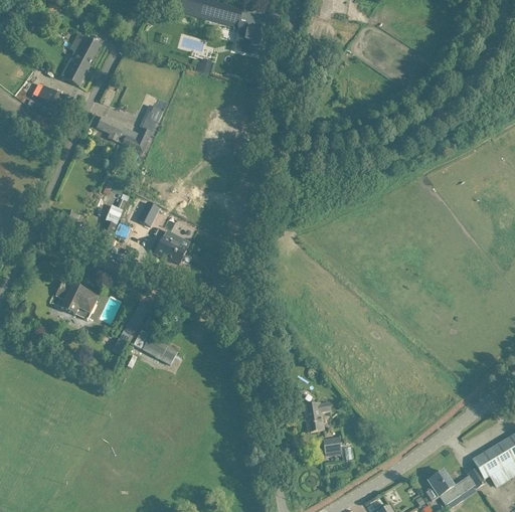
[(171,0),(170,7),(237,25),(243,3),(233,0),(171,0)]
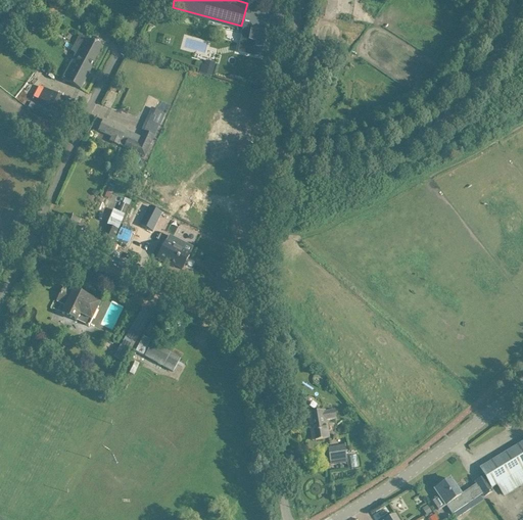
[(270,31),(258,29),(258,30),(250,29),(249,37),(256,39),(255,45),(256,45),(254,52),(265,55),(266,47),(267,47),(270,31)]
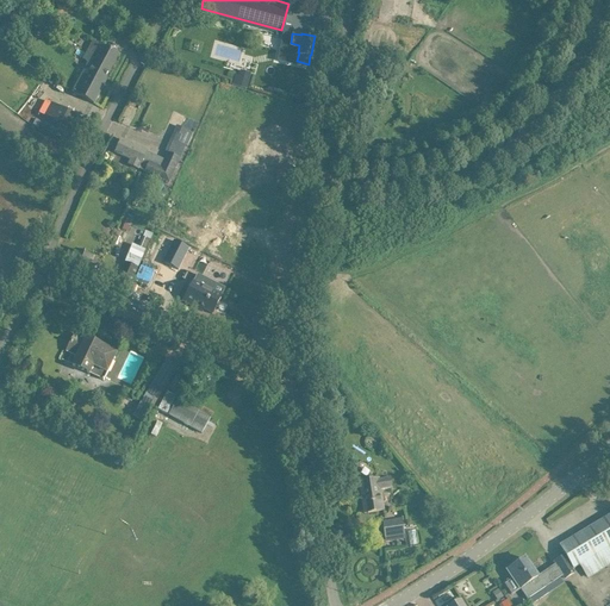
[(120,52),(104,43),(93,62),(89,60),(73,89),(94,101),(120,52)]
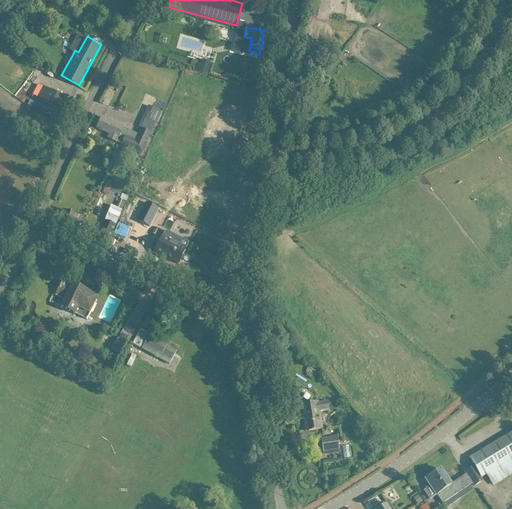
[(76,101),(39,81),(27,103),(65,122),(76,101)]
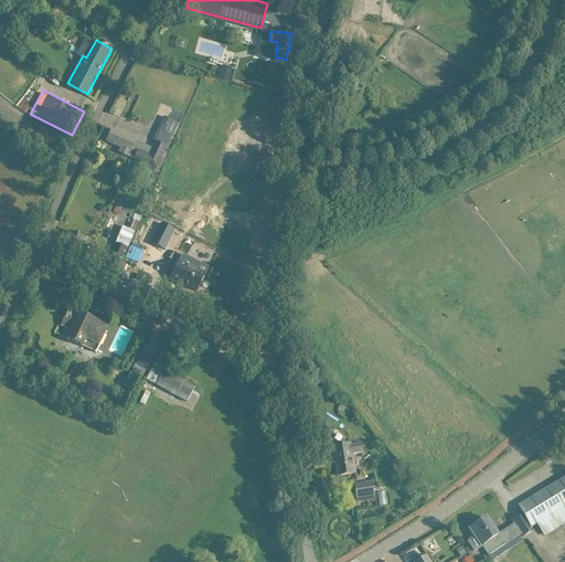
[(168,109),(163,122),(174,125),(179,113),(168,109)]
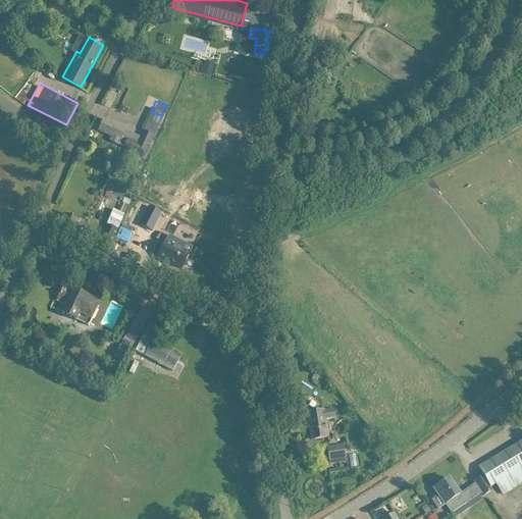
[(119,142),(126,126),(104,117),(99,128),(111,134),(110,138),(119,142)]
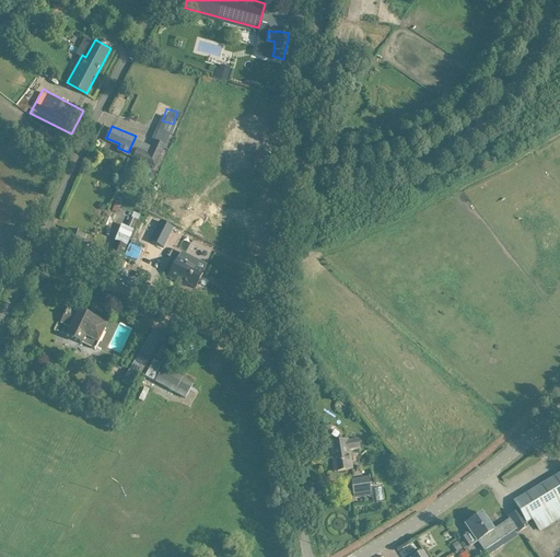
[(154,139),(149,152),(136,147),(131,155),(155,165),(165,143),(154,139)]
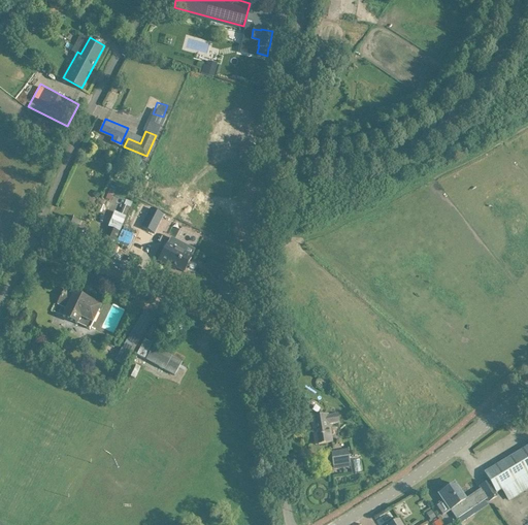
[(110,190),(116,193),(120,186),(113,183),(110,190)]
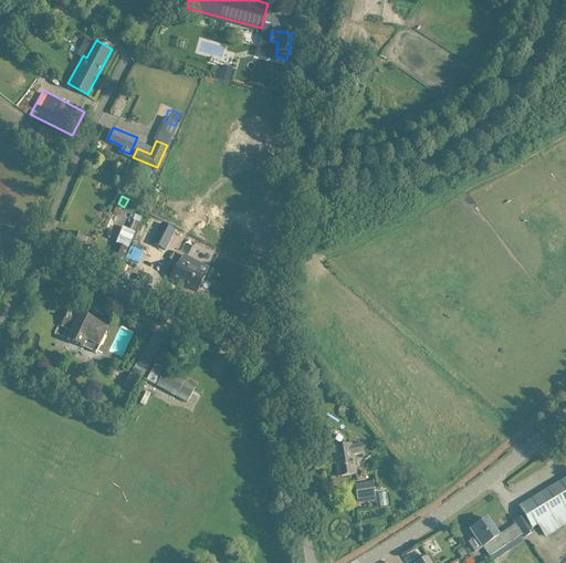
[(128,219),(122,236),(134,240),(140,223),(128,219)]
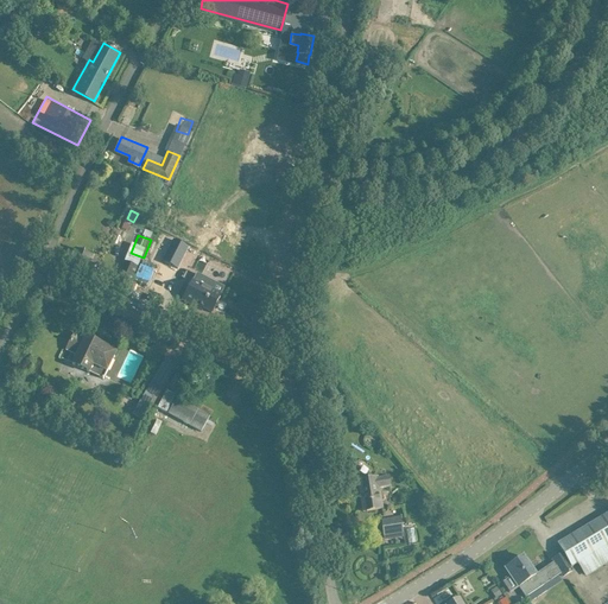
[(172,236),(163,258),(177,265),(188,243),(172,236)]
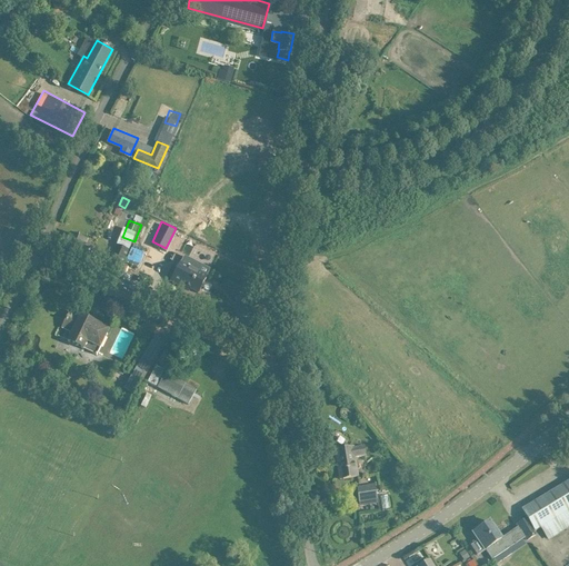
[(107,265),(119,269),(128,249),(116,244),(107,265)]
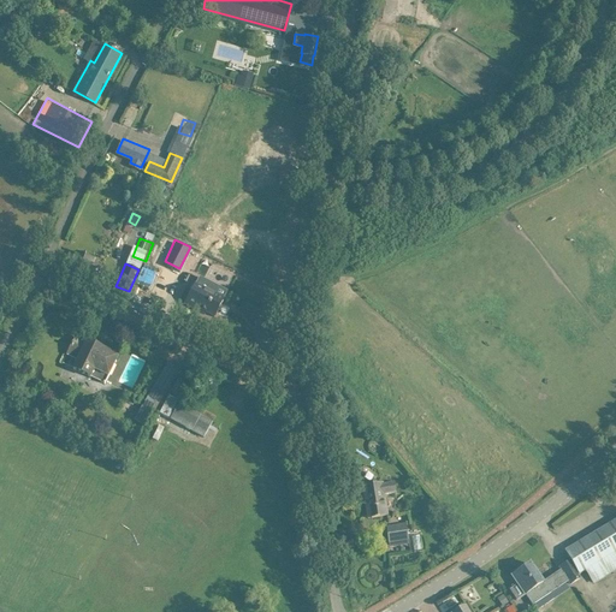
[(224,296),(211,289),(215,281),(200,274),(195,281),(185,302),(196,307),(196,304),(214,314),(224,296)]
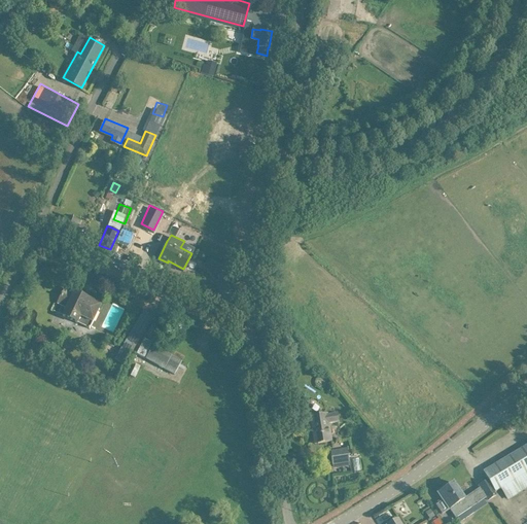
[(93,319),(101,302),(74,289),(65,285),(57,302),(66,306),(63,313),(77,320),(80,313),(93,319)]
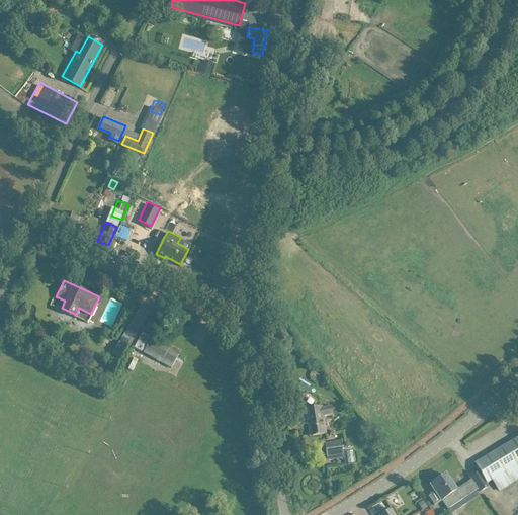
[(152,309),(142,303),(112,352),(122,358),(152,309)]
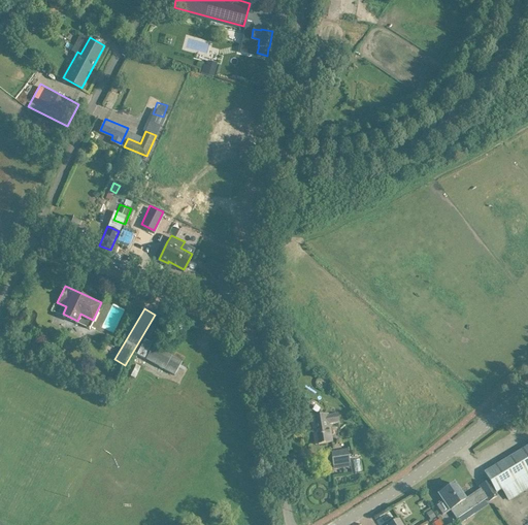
[(159,328),(152,324),(146,334),(154,337),(159,328)]
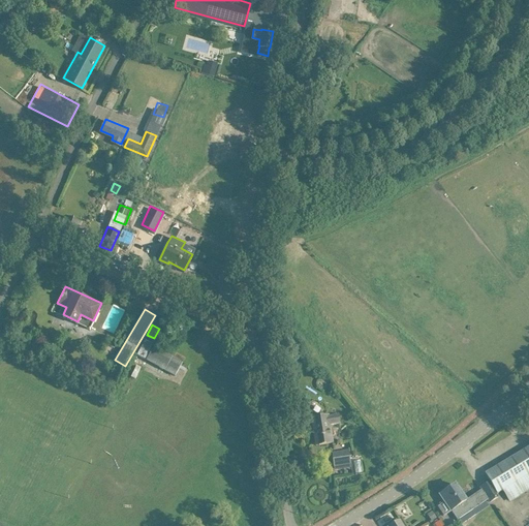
[(153,344),(146,358),(175,373),(182,360),(153,344)]
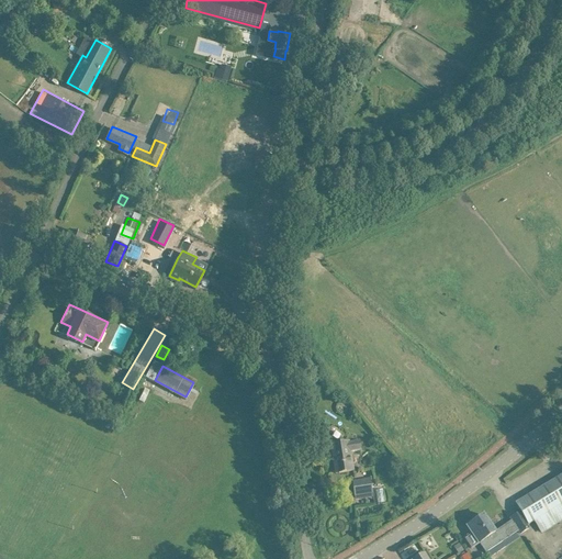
[(330,442),(334,461),(337,461),(339,470),(353,468),(350,449),(360,447),(359,437),(349,439),(348,438),(330,442)]
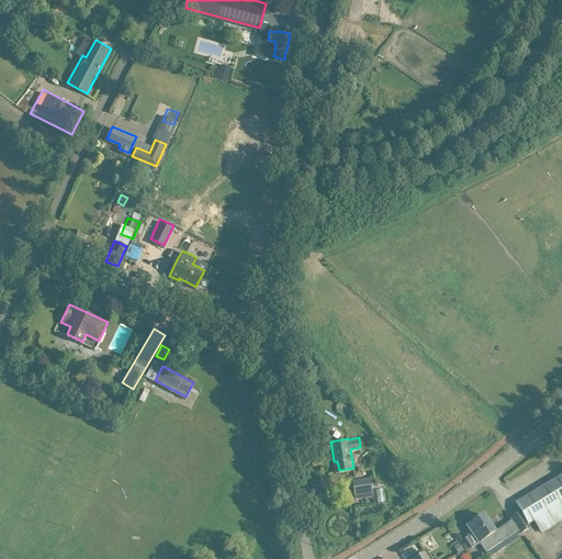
[(534,518),(541,530),(561,518),(561,471),(516,500),(528,522),(534,518)]
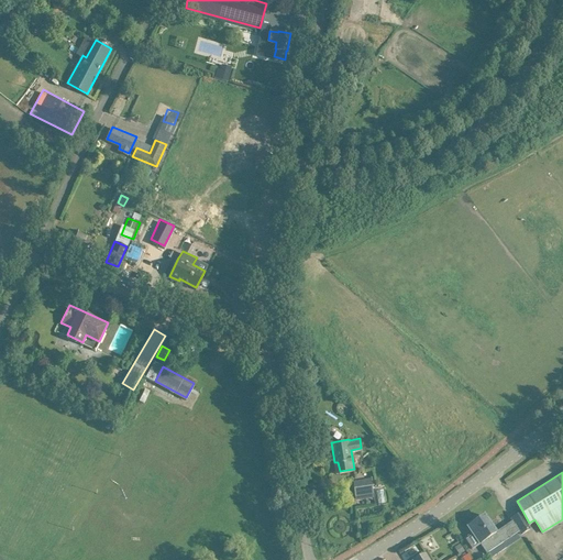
[(373,491),(371,476),(353,480),(355,494),(373,491)]
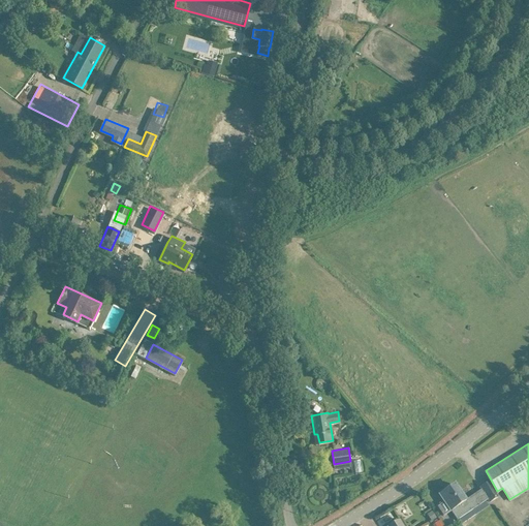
[(481,485),(483,486),(484,489),(471,498),(469,495),(465,497),(455,482),(440,492),(444,499),(442,500),(441,500),(440,501),(439,502),(437,504),(443,513),(450,508),(457,518),(459,516),(462,521),(475,512),(472,507),(489,496),(490,499),(498,495),(489,480),(481,485)]
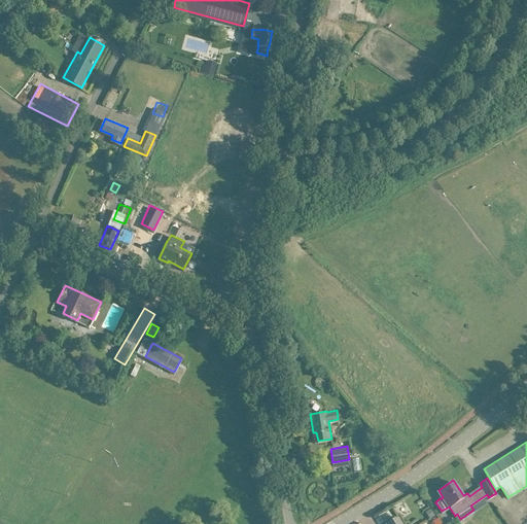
[(437,516),(442,523),(453,523),(447,511),(437,516)]
